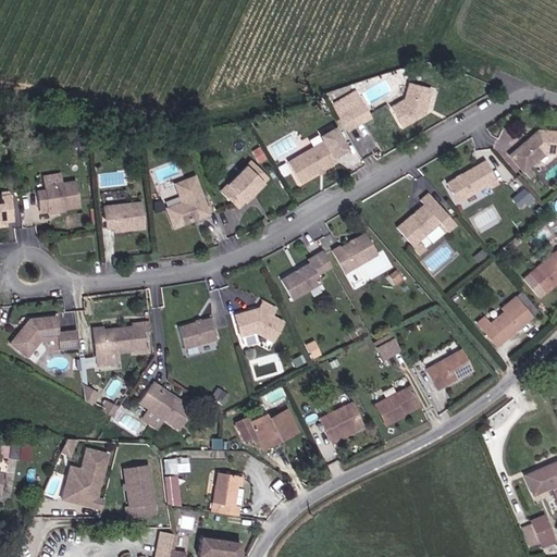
[(423,111),(428,85),(406,82),(404,97),(391,104),(401,124),(423,111)]
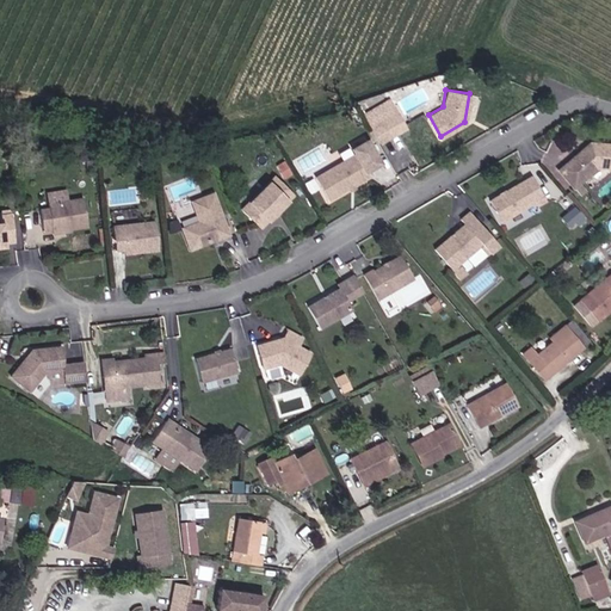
[(405,127),(395,110),(369,127),(378,142),(405,127)]
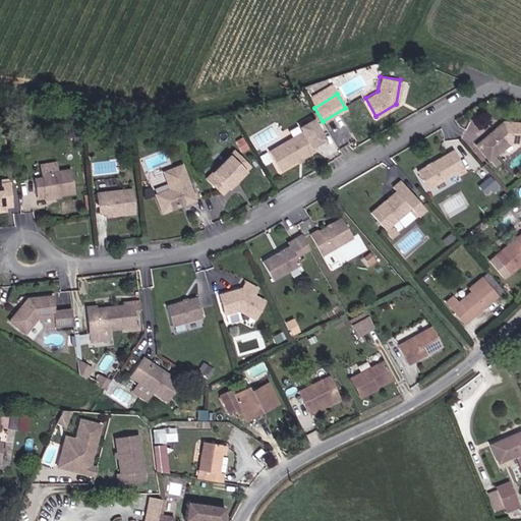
[(310,146),(324,138),(311,118),(298,126),(301,130),(269,149),(279,169),(313,150),(310,146)]
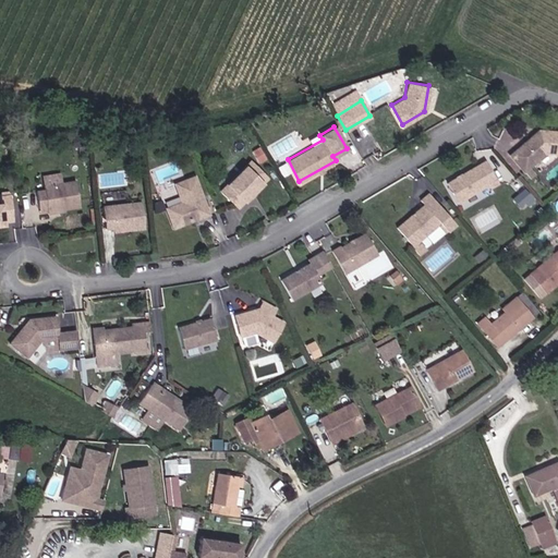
[(557,133),(538,131),(509,154),(523,171),(530,178),(534,173),(529,167),(545,154),(557,155),(557,133)]
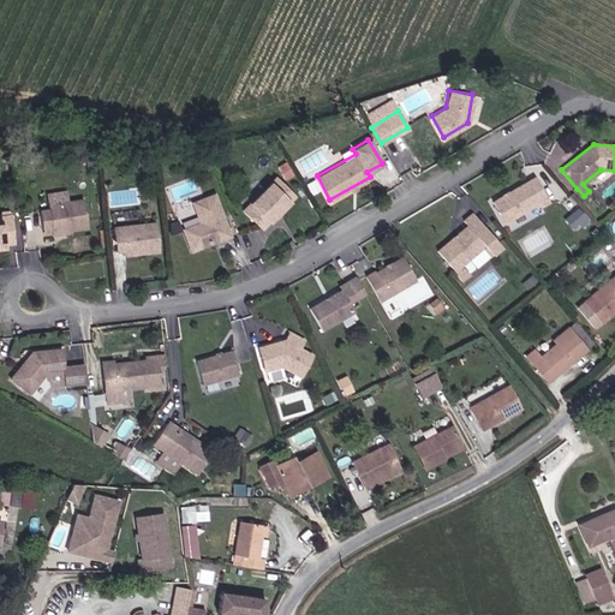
[(390,156),(399,171),(413,162),(405,148),(390,156)]
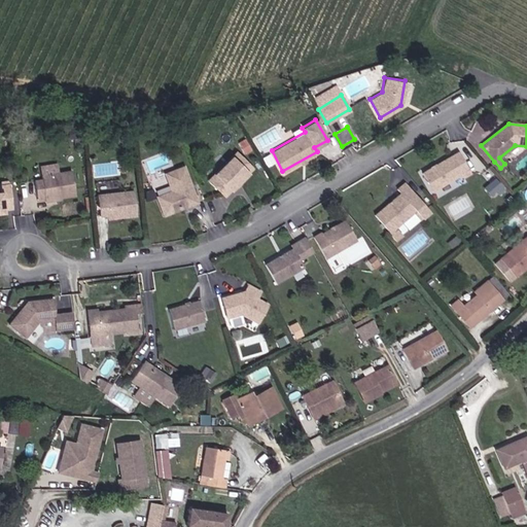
[(259,147),(275,142),(271,132),(256,137),(259,147)]
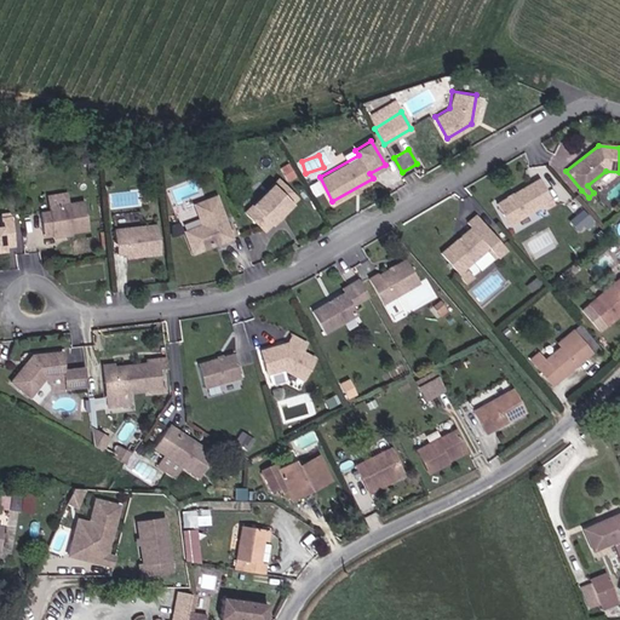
[(264,229),(298,196),(279,177),(246,211),(264,229)]
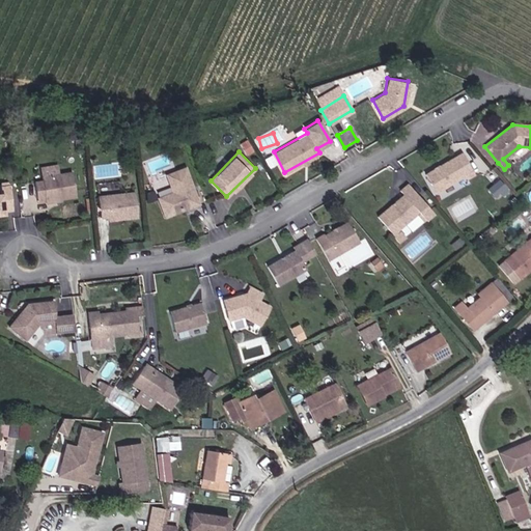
[(474,174),(462,154),(425,174),(435,192),(436,192),(464,175),(466,178),(474,174)]
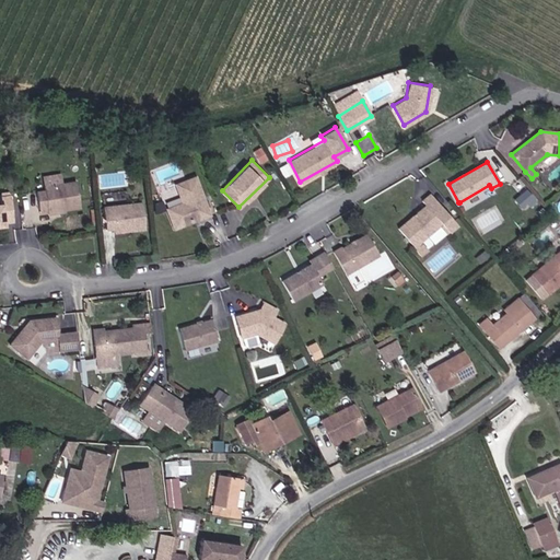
[(210,214),(195,176),(175,184),(183,203),(166,209),(174,229),(189,223),(193,218),(200,214),(202,218),(210,214)]
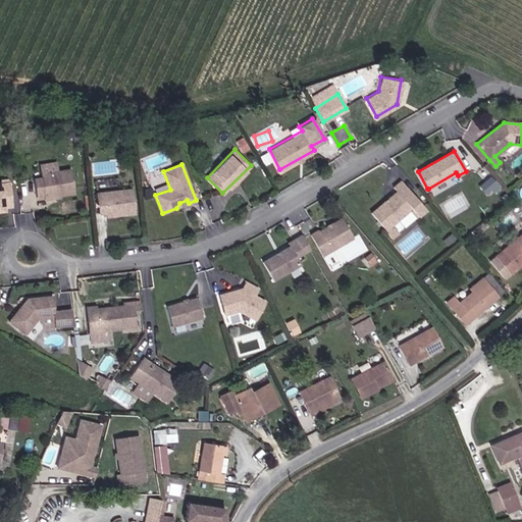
[(72,168),(42,170),(42,174),(35,175),(37,195),(46,194),(46,198),(76,193),(72,168)]
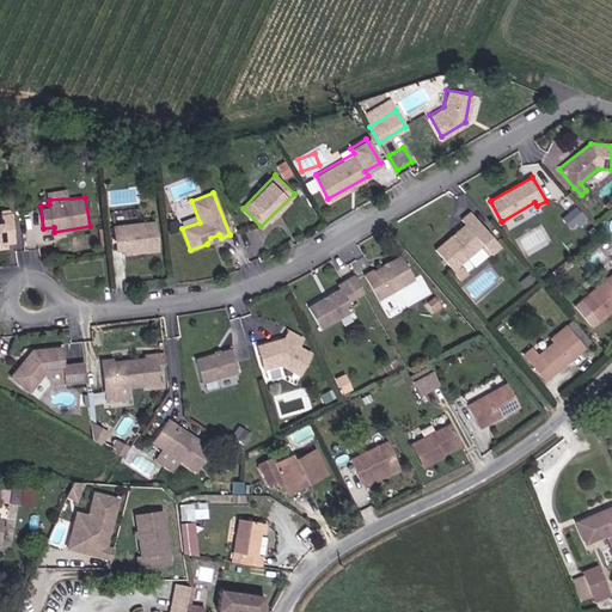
[(561,215),(570,230),(586,220),(576,204),(561,215)]
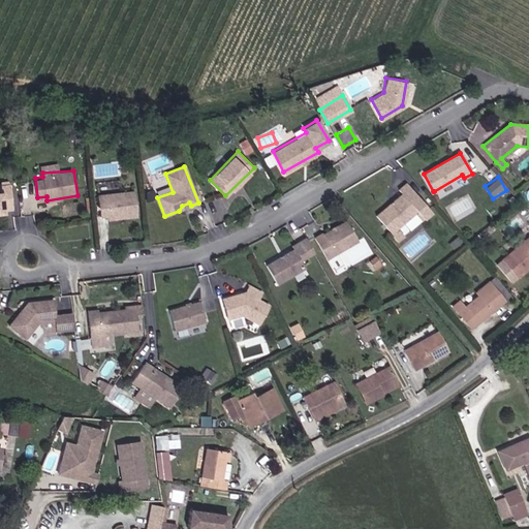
[(436,191),(438,196),(456,189),(454,183),(436,191)]
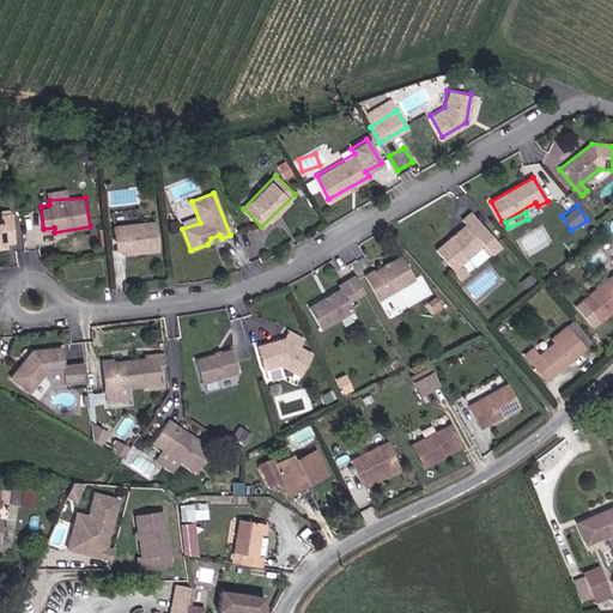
[(16,242),(12,213),(1,214),(2,223),(0,223),(0,247),(5,247),(5,243),(16,242)]
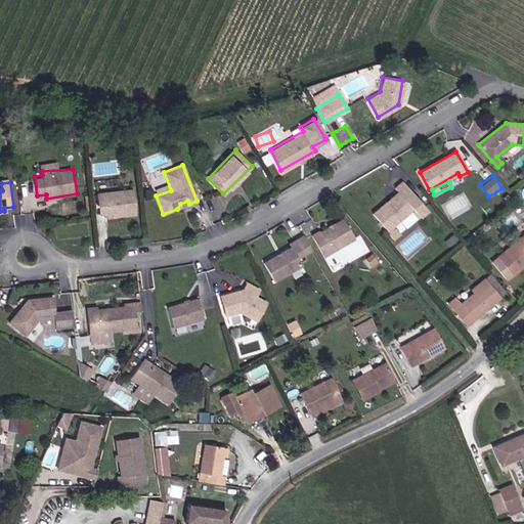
[(397,192),(372,213),(386,230),(398,220),(410,211),(418,218),(426,212),(402,182),(394,188),(397,192)]
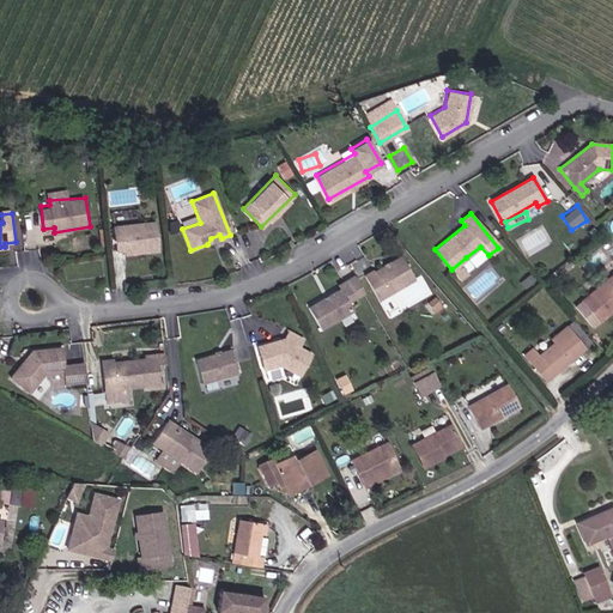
[(158,250),(156,222),(114,226),(116,250),(125,249),(126,254),(158,250)]
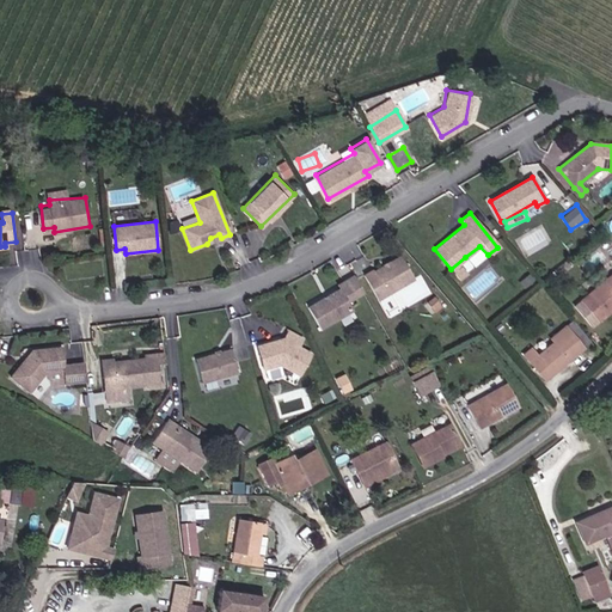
[(472,267),(487,255),(479,246),(465,257),(472,267)]
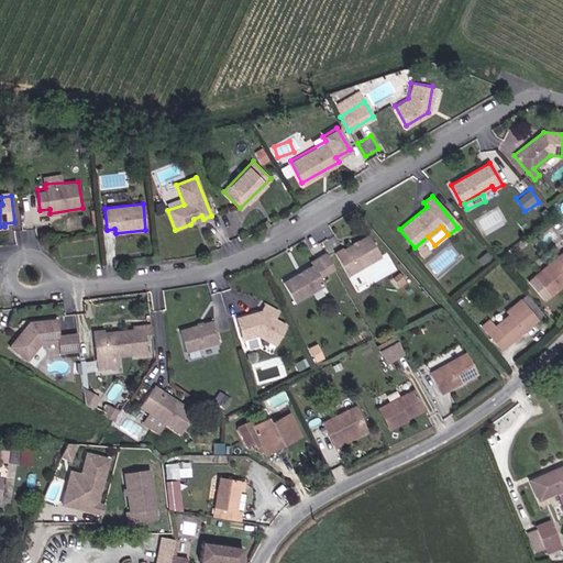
[(368,235),(343,249),(342,246),(334,251),(348,274),(381,255),(368,235)]
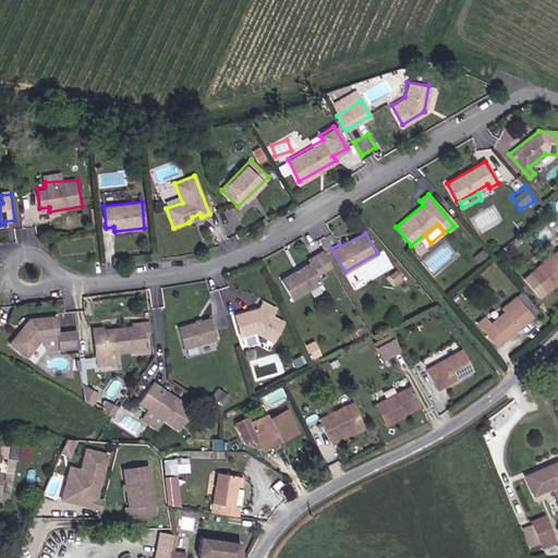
[(535,298),(557,279),(557,246),(519,278),(535,298)]
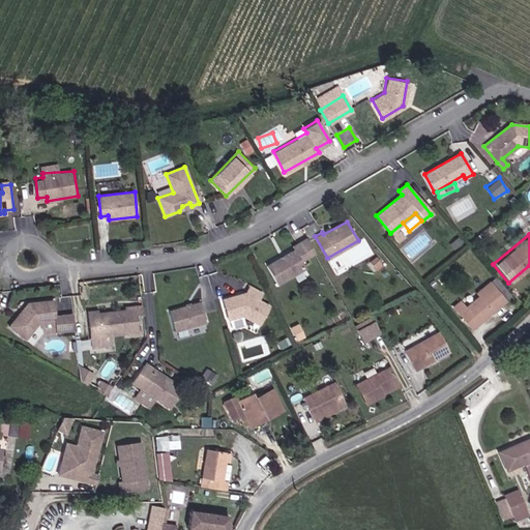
[(305,267),(294,249),(267,266),(277,284),(305,267)]
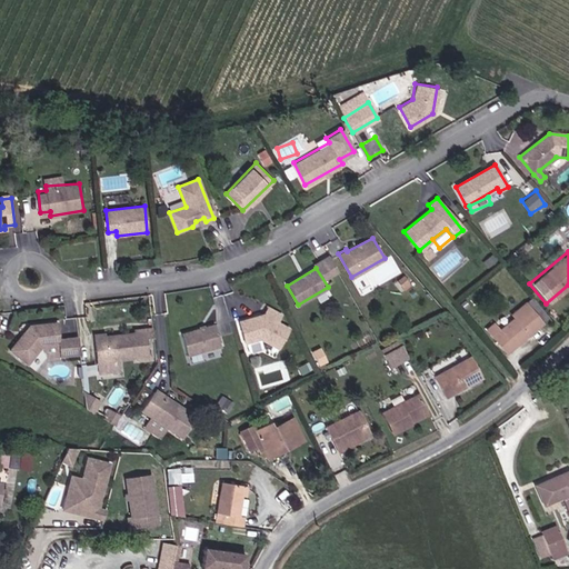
[(540,322),(521,300),(515,306),(518,310),(496,330),(490,325),(483,331),(500,349),(512,339),(516,342),(540,322)]
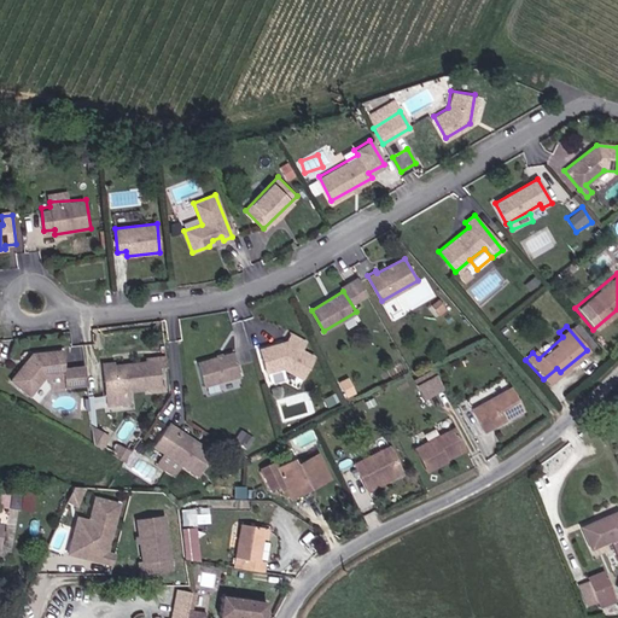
[(258,348),(266,372),(283,366),(301,378),(313,356),(299,350),(304,342),(290,333),(285,340),(258,348)]
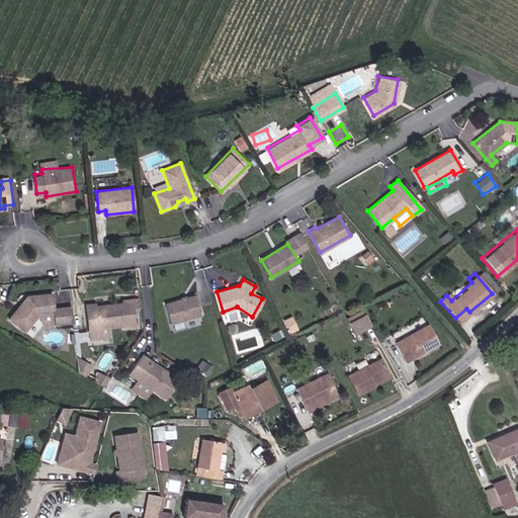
[(26,295),(5,319),(21,332),(37,317),(53,316),(54,324),(64,323),(63,307),(53,308),(51,293),(26,295)]
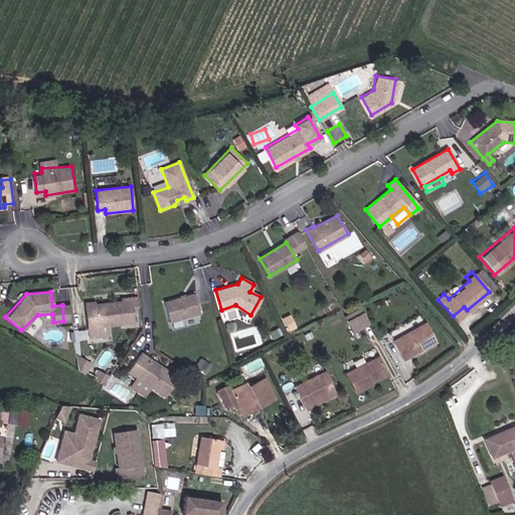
[(199,313),(194,294),(164,303),(170,322),(199,313)]
